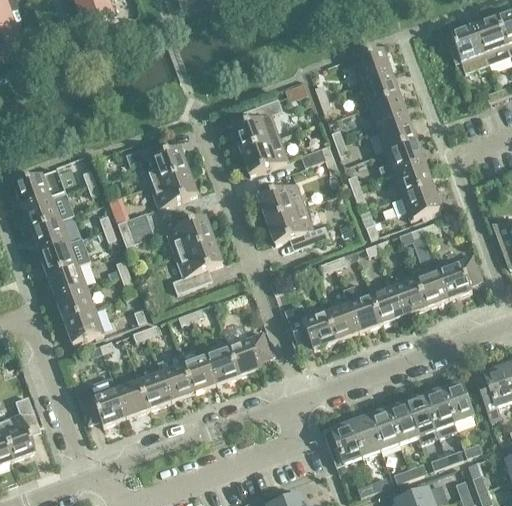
[(0,1),(0,27),(15,22),(6,0),(3,0),(0,1)]
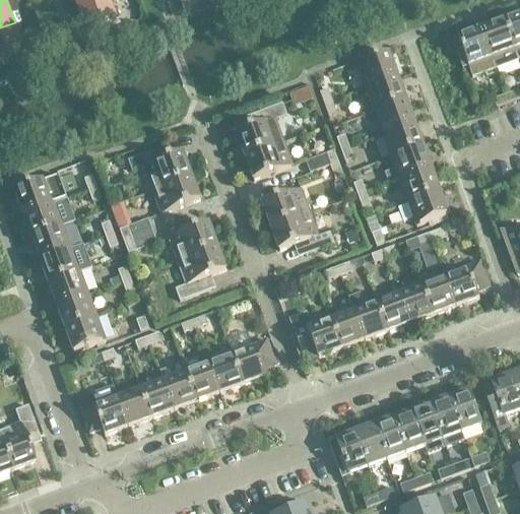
[(79,0),(65,0),(68,8),(80,3),(88,24),(116,14),(110,0),(79,0)]
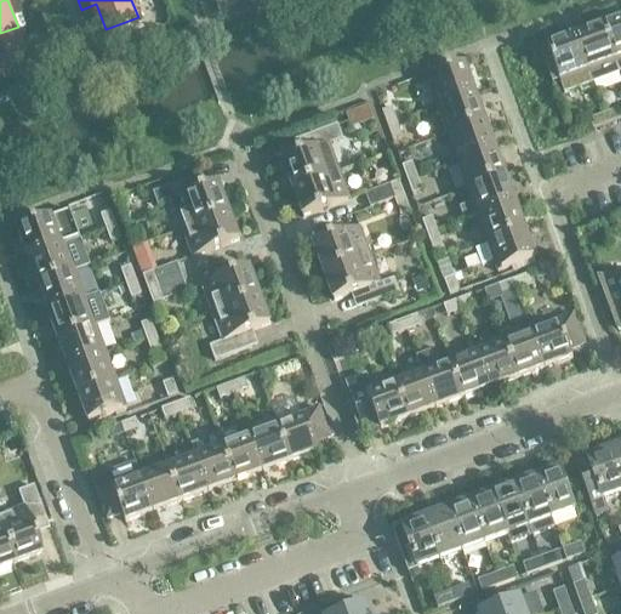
[(620,64),(620,12),(602,20),(619,66),(620,64)]
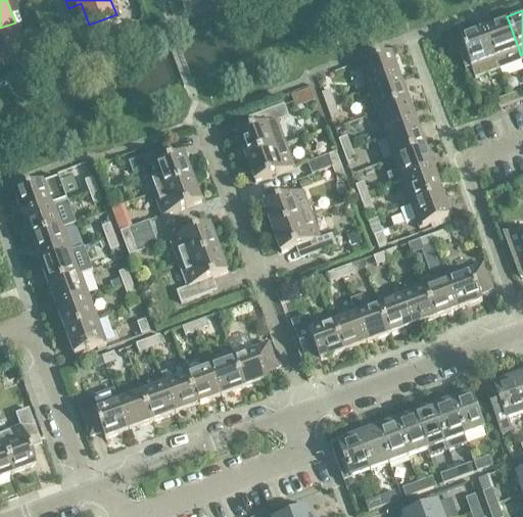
[(521,55),(507,16),(483,25),(498,64),(521,55)]
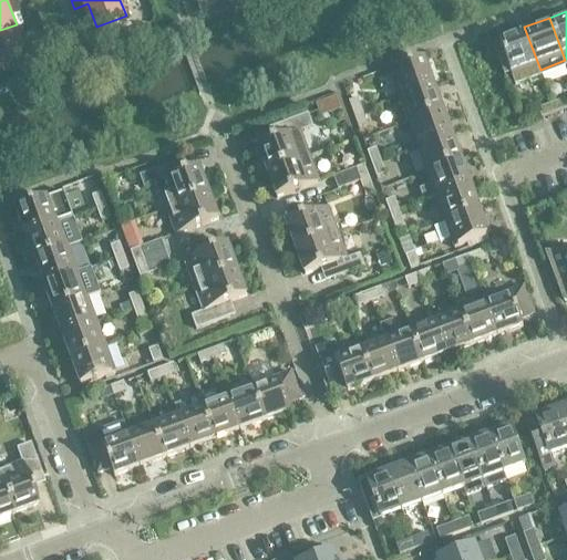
[(0,30),(0,61),(27,51),(17,24),(0,30)]
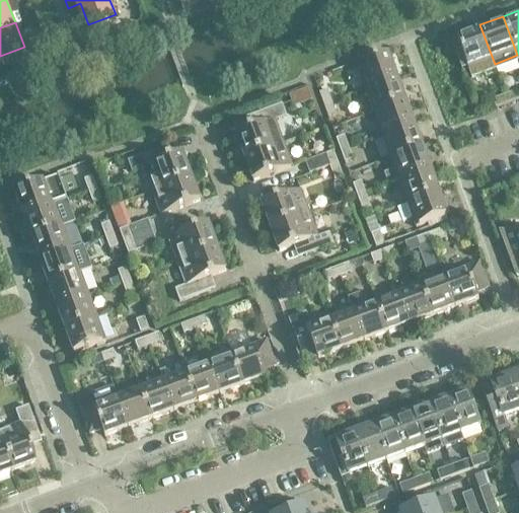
[(471,72),(495,64),(479,24),(457,33),(471,72)]
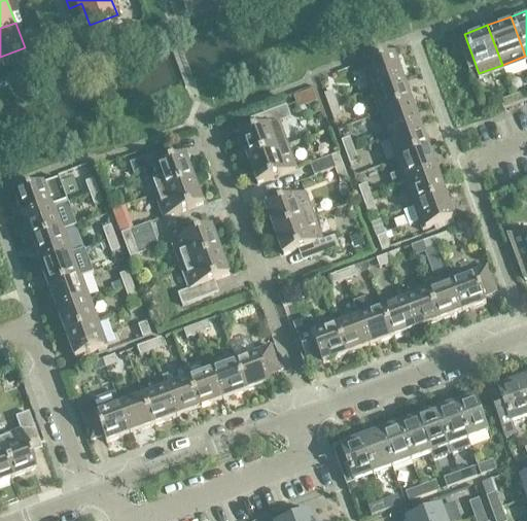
[(362,62),(371,85),(402,74),(394,50),(362,62)]
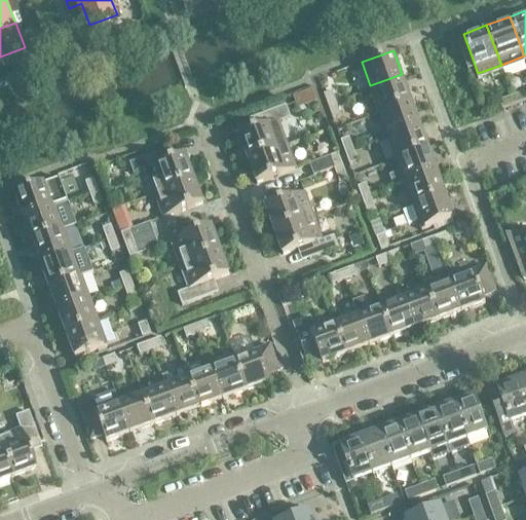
[(370,85),(378,109),(410,98),(402,74),(370,85)]
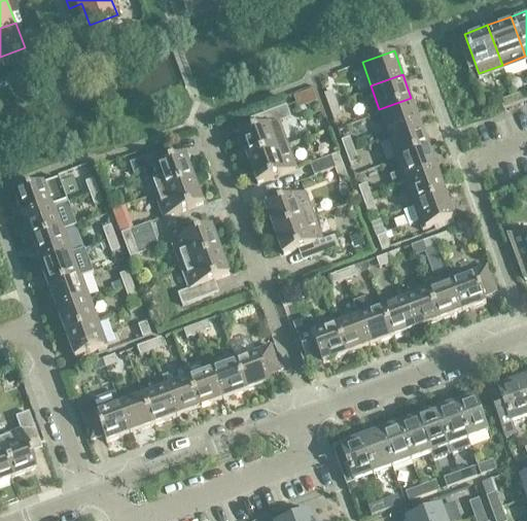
[(301,100),(319,95),(316,84),(297,91),(301,100)]
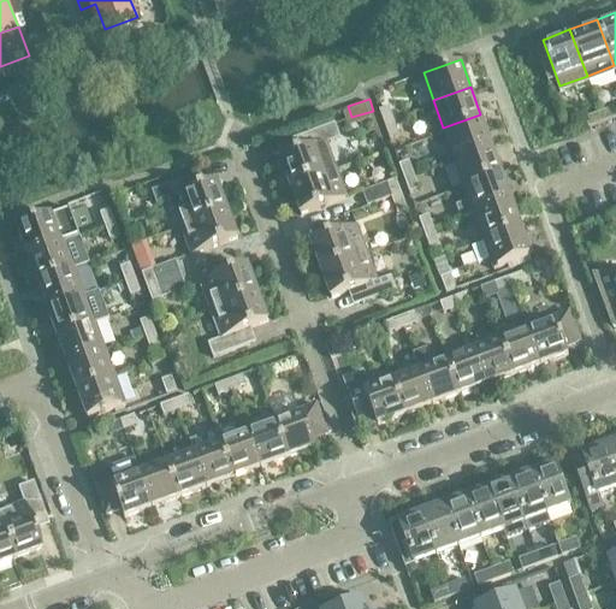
[(378,105),(383,119),(392,116),(388,101),(378,105)]
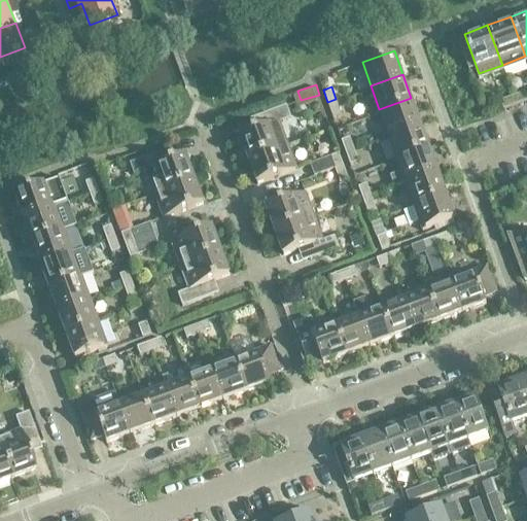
[(524,87),(512,92),(515,100),(526,96),(524,87)]
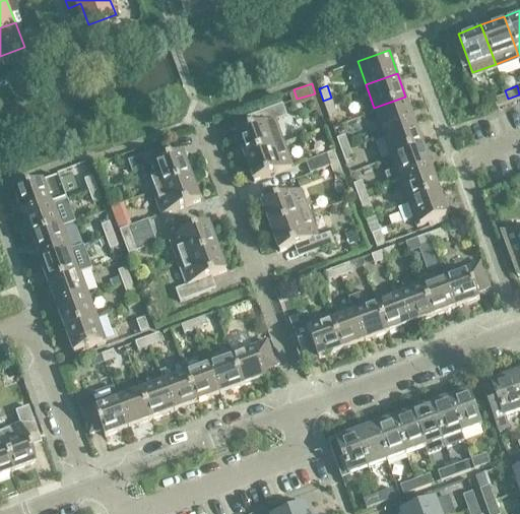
[(508,99),(505,90),(493,94),(496,103),(508,99)]
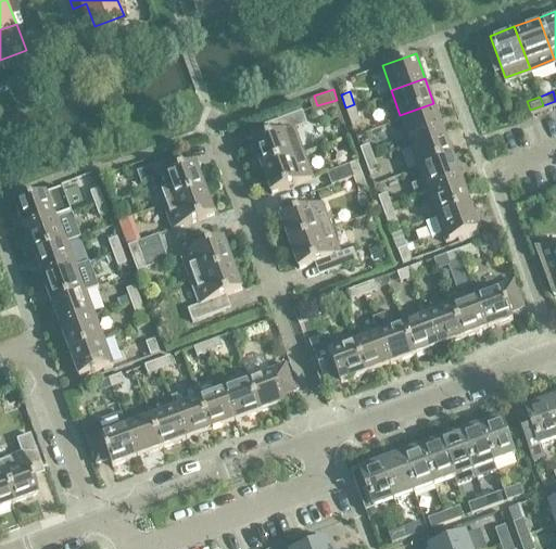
[(400,115),(409,140),(443,127),(433,103),(400,115)]
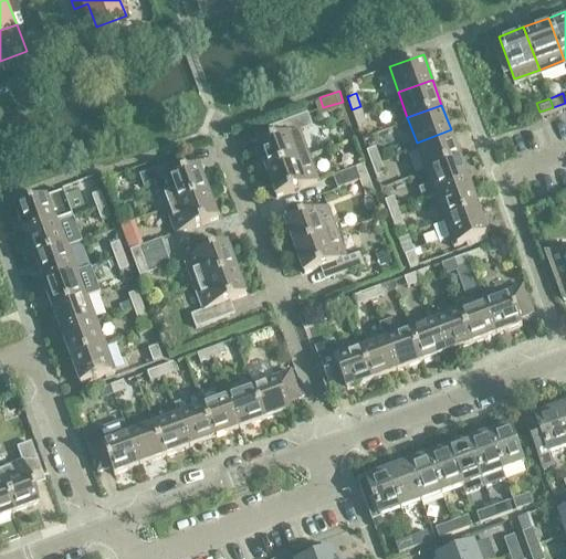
[(366,118),(360,106),(352,109),(356,122),(366,118)]
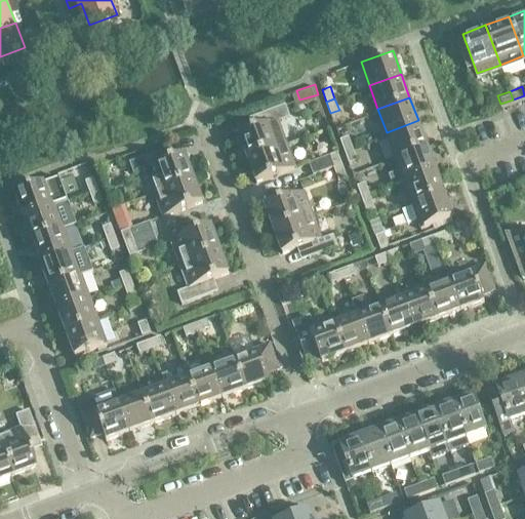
[(247,154),(286,140),(277,117),(289,113),(285,101),(256,111),(260,122),(238,131),(247,154)]
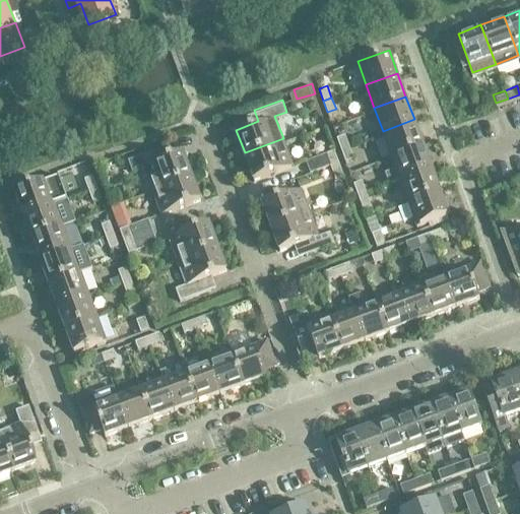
[(383,131),(391,153),(423,142),(414,119),(383,131)]
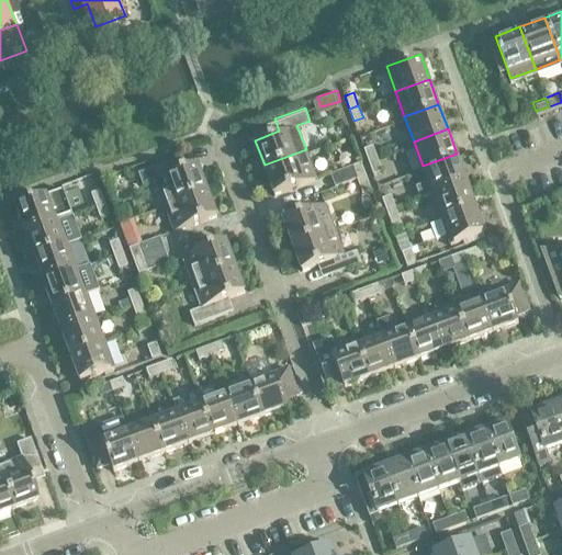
[(362,145),(368,158),(377,155),(371,142),(362,145)]
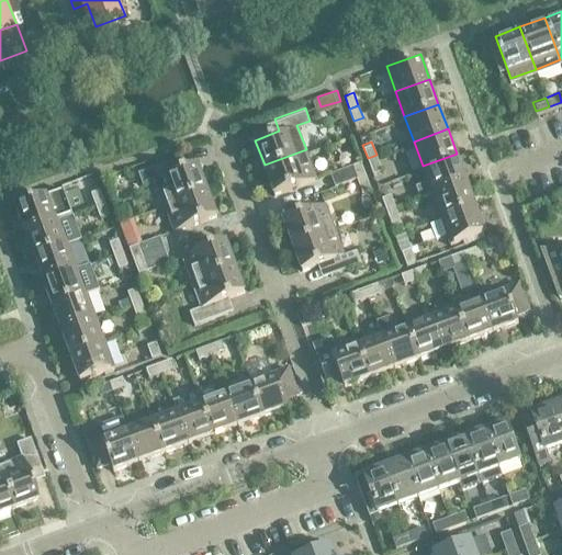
[(315,176),(306,149),(265,165),(273,191),(315,176)]
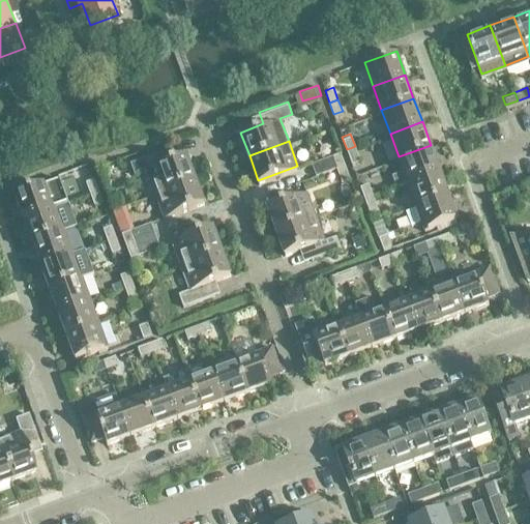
[(439,168),(431,145),(399,156),(403,168),(391,172),(396,183),(407,180),(439,168)]
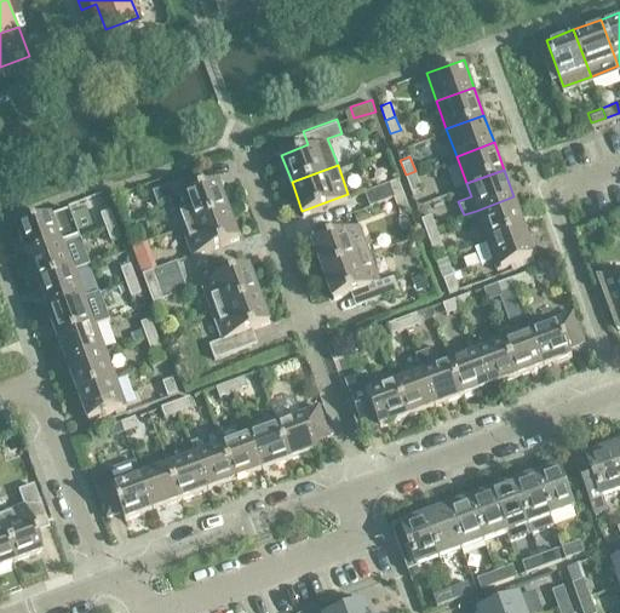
[(420,184),(415,171),(406,175),(411,189),(420,184)]
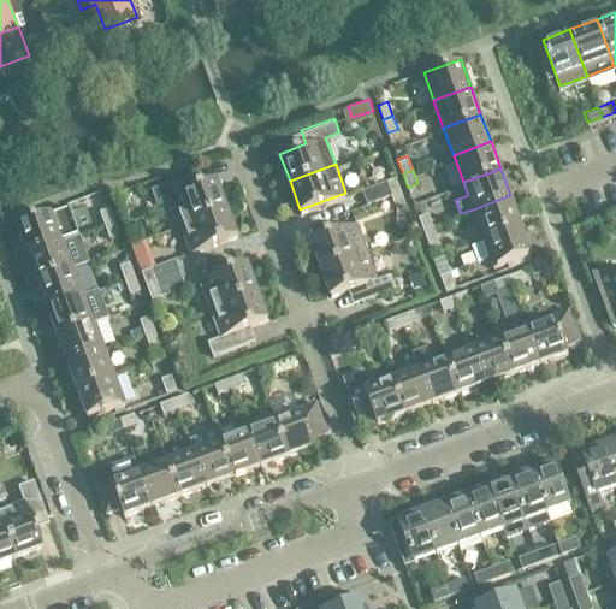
[(184,173),(153,184),(152,185),(157,200),(170,195),(181,222),(226,205),(215,177),(190,187),(184,173)]
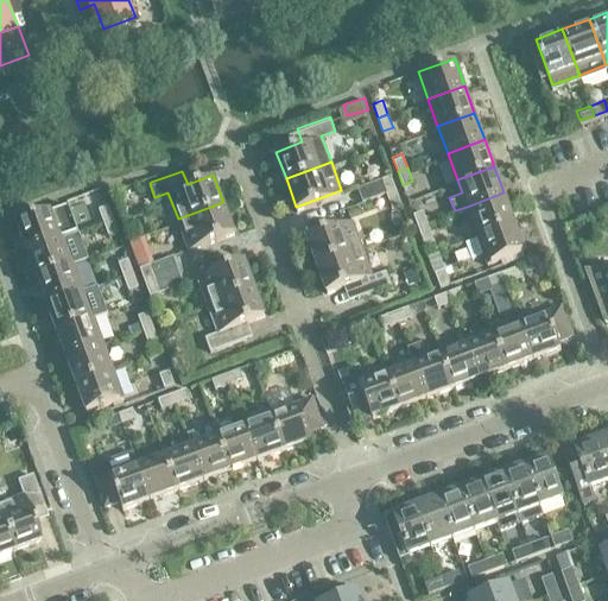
[(361,197),(385,189),(394,185),(390,171),(356,183),(361,197)]
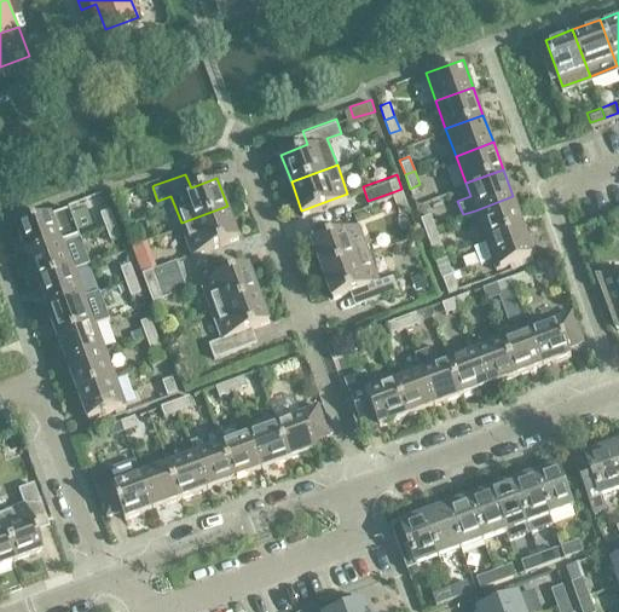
[(406,203),(401,189),(392,192),(397,207),(406,203)]
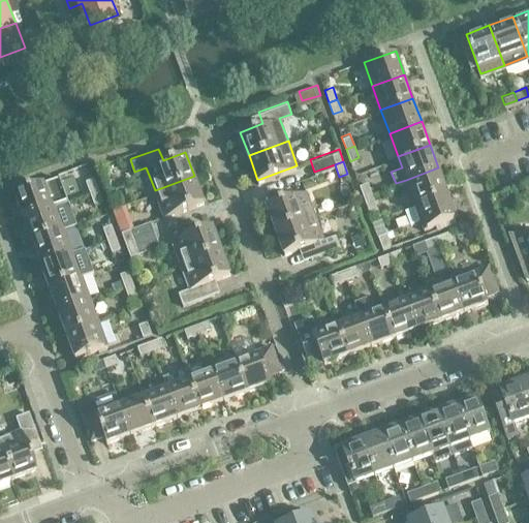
[(406,180),(414,203),(447,191),(438,167),(406,180)]
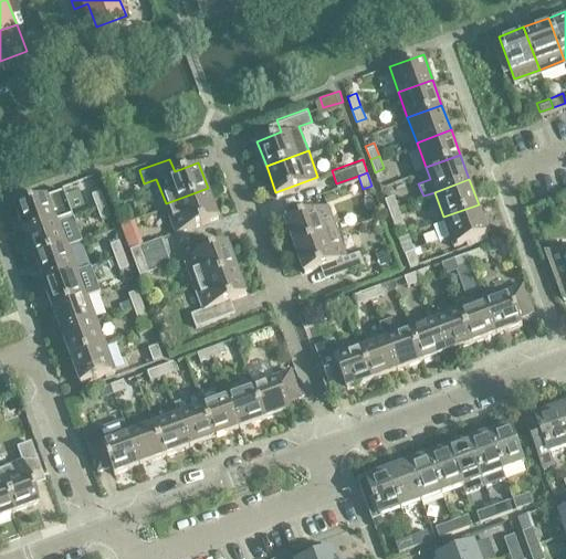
[(25,230),(60,217),(73,212),(64,187),(16,203),(25,230)]
